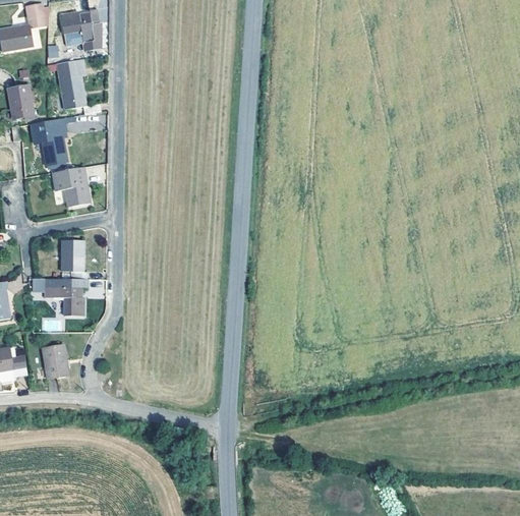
[(30,24),(0,30),(0,35),(3,51),(34,46),(31,27),(46,24),(43,8),(27,11),(30,24)]
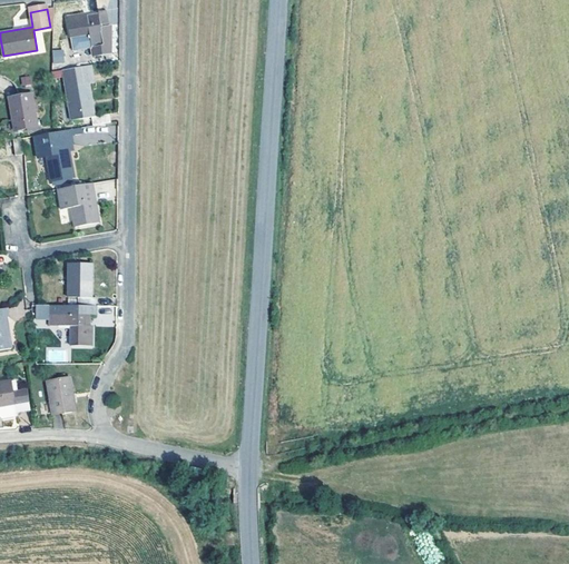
[(90,35),(92,48),(94,57),(111,55),(111,26),(109,26),(107,9),(99,10),(99,13),(88,16),(88,12),(68,16),(71,38),(90,35)]
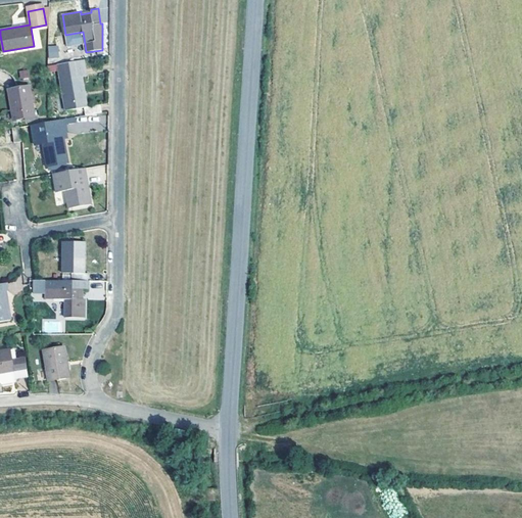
[(67,47),(85,44),(83,32),(65,35),(67,47)]
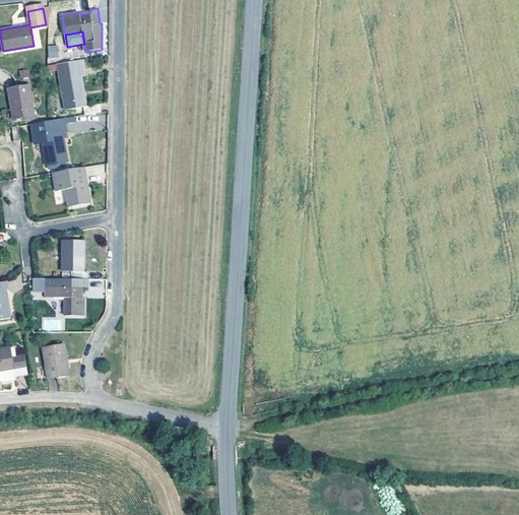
[(86,76),(83,59),(58,63),(66,110),(83,107),(85,115),(102,112),(100,104),(87,107),(82,77),(86,76)]
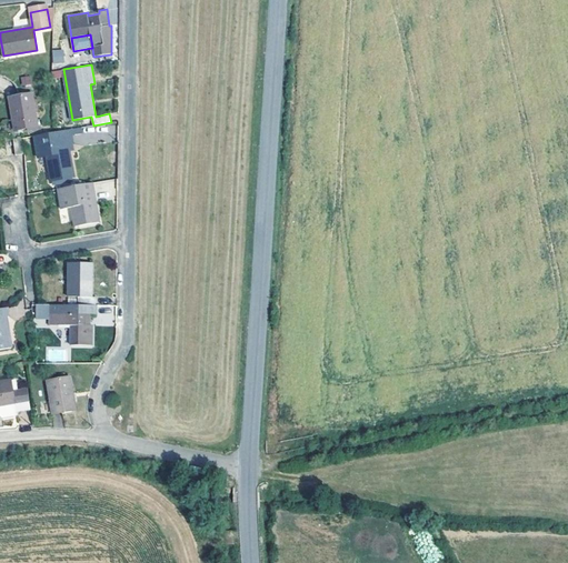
[(31,79),(31,70),(20,71),(20,79),(31,79)]
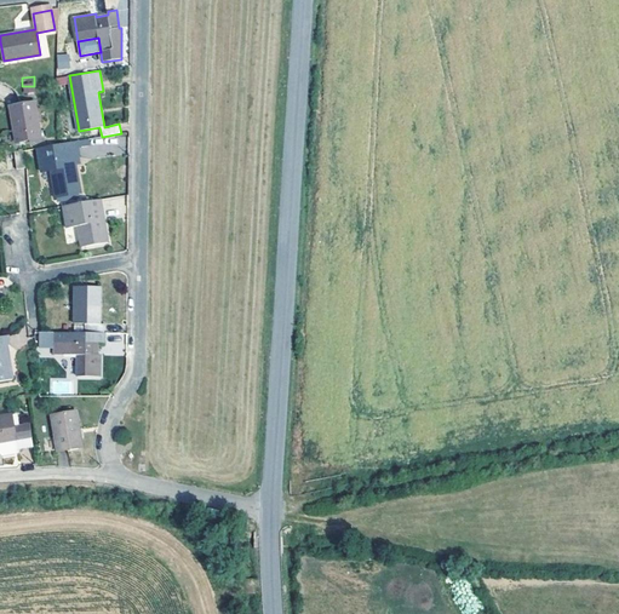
[(41,138),(40,130),(36,130),(35,120),(39,119),(36,102),(10,105),(16,142),(41,138)]
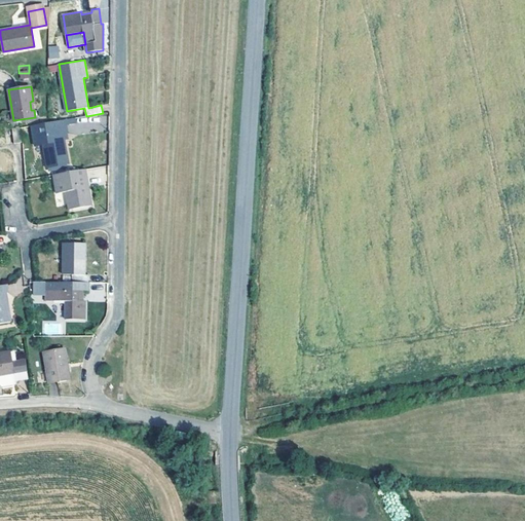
[(53,165),(64,164),(68,163),(64,140),(63,133),(68,132),(65,119),(46,122),(32,125),(35,145),(44,144),(47,166),(53,165)]
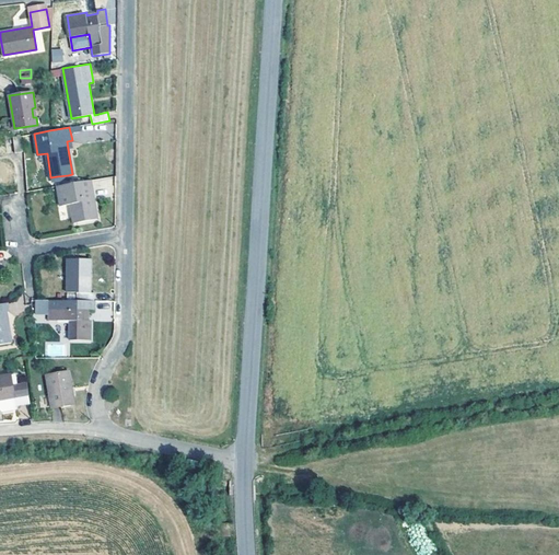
[(22,152),(21,136),(12,137),(14,153),(22,152)]
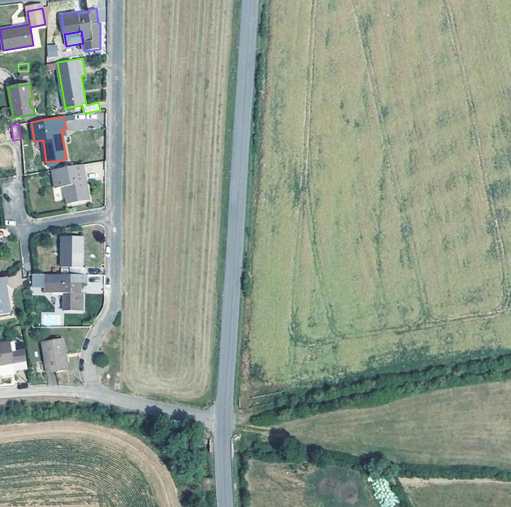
[(53,169),(63,167),(62,160),(52,161),(53,169)]
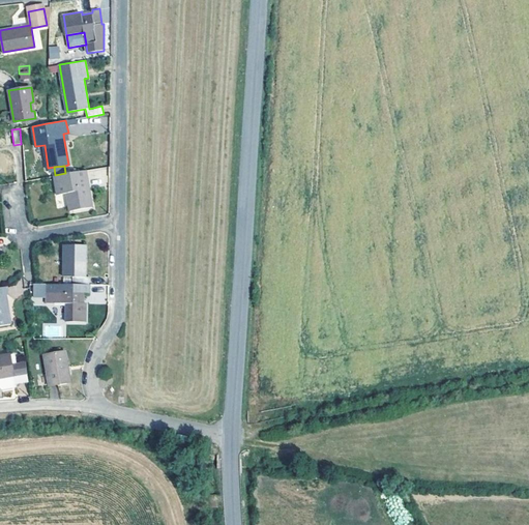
[(86,169),(65,173),(55,175),(57,194),(66,193),(70,193),(72,210),(92,207),(90,188),(86,188),(85,177),(87,177),(86,169)]
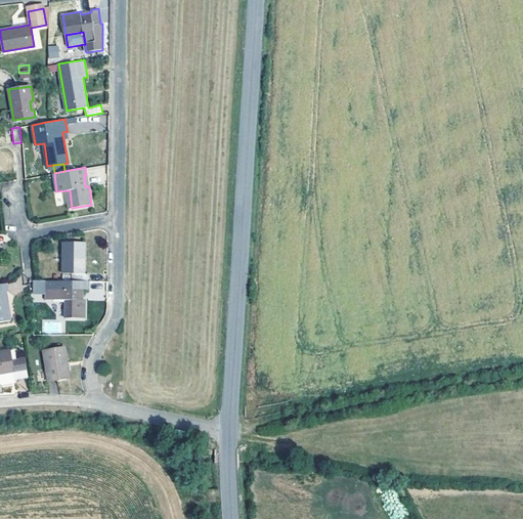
[(72,280),(88,282),(88,274),(85,273),(85,243),(63,243),(63,249),(67,249),(67,257),(63,258),(63,273),(72,274),(72,280)]
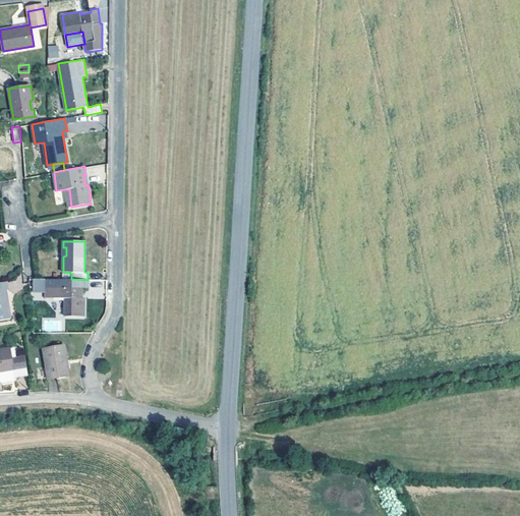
[(88,288),(88,280),(71,279),(41,278),(41,287),(52,287),(52,299),(65,299),(64,317),(83,317),(83,298),(81,298),(81,288),(88,288)]
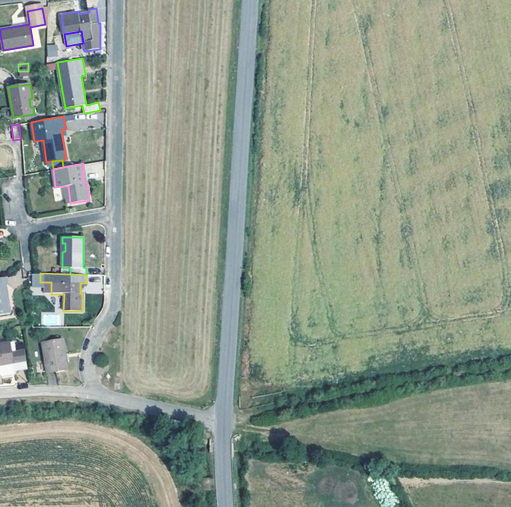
[(0,315),(11,313),(8,296),(6,296),(4,286),(6,285),(7,285),(6,277),(0,278),(0,315)]
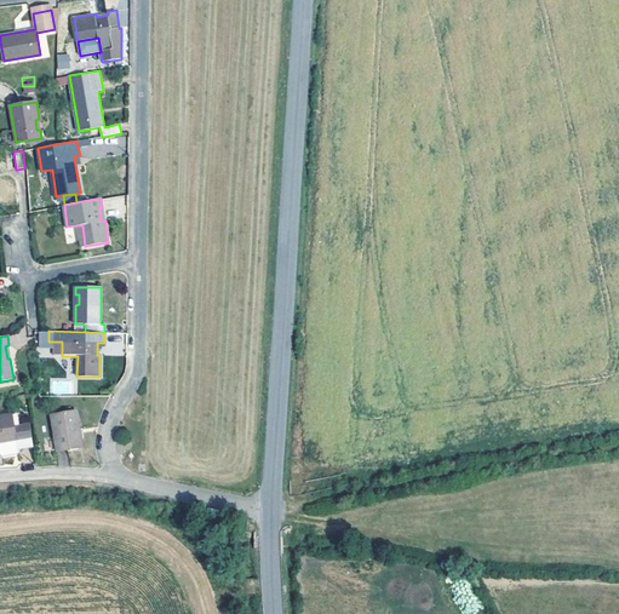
[(74,388),(73,373),(49,373),(49,388),(74,388)]
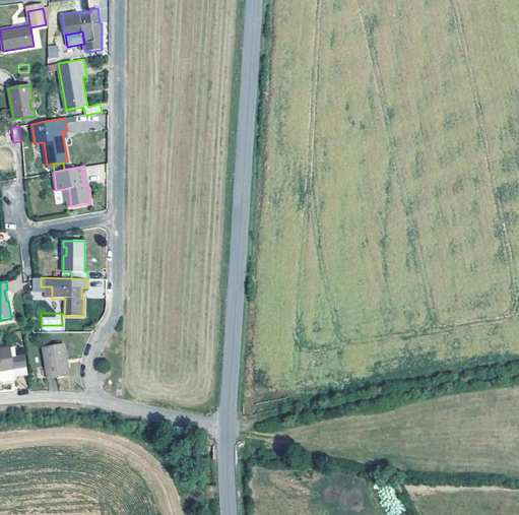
[(68,376),(67,369),(63,369),(62,362),(66,361),(63,345),(43,348),(47,379),(68,376)]
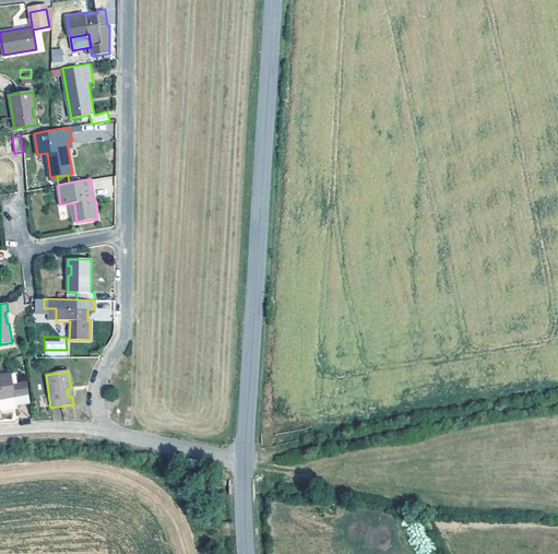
[(0,399),(13,397),(12,386),(10,375),(2,376),(3,379),(0,379),(0,399)]
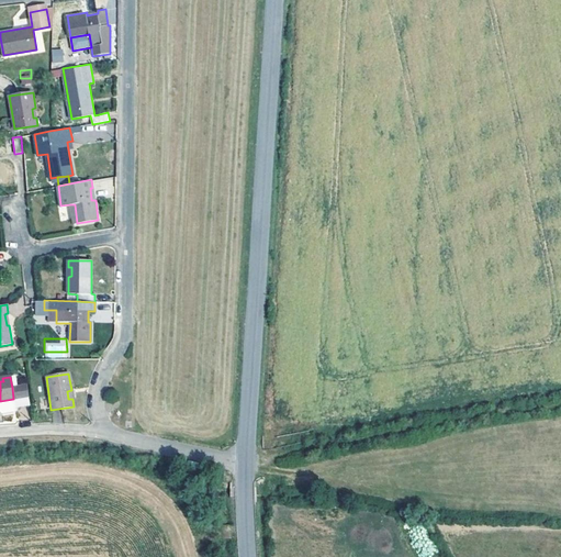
[(14,407),(31,405),(29,386),(12,388),(13,399),(14,407)]
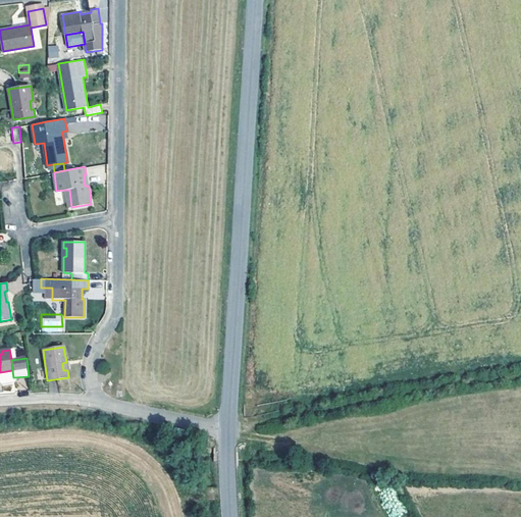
[(63,370),(67,370),(70,369),(69,362),(66,362),(62,363),(63,370)]
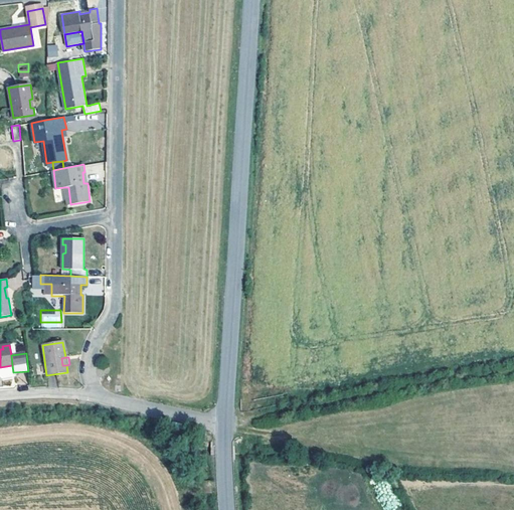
[(0,378),(10,376),(13,372),(12,365),(0,367),(0,378)]
